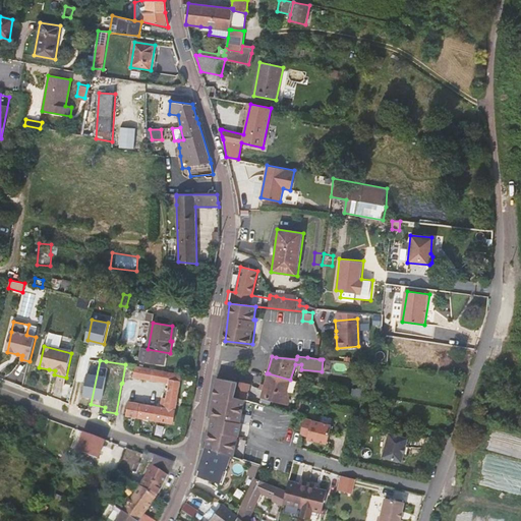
[(170,382),(168,397),(166,409),(162,408),(157,407),(129,403),(127,415),(170,422),(173,422),(181,374),(177,373),(135,366),(134,371),(133,375),(170,382)]
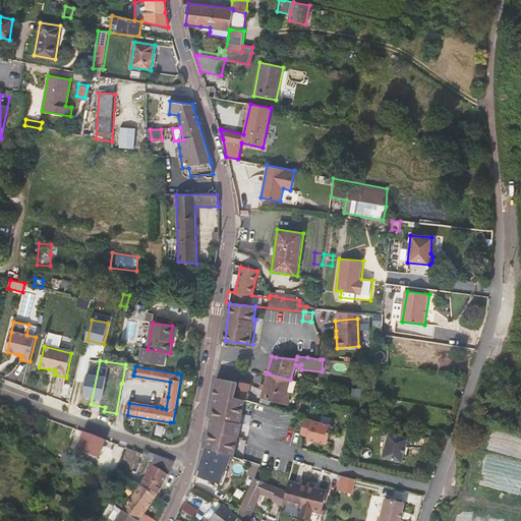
[(262,399),(273,402),(284,405),(288,406),(290,399),(288,392),(291,380),(290,380),(269,373),(262,399)]
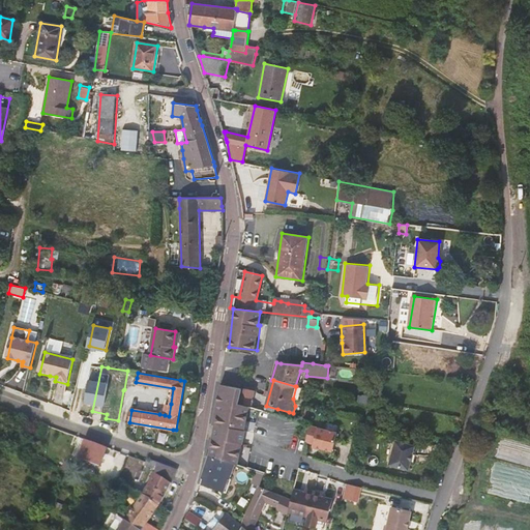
[(223,384),(215,423),(247,434),(255,408),(251,407),(239,404),(242,389),(223,384)]
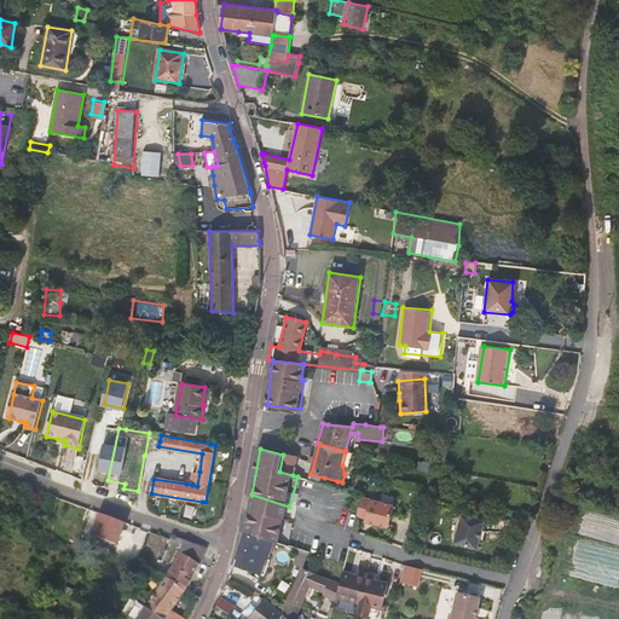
[(279,472),(293,475),(298,458),(283,455),(279,472)]
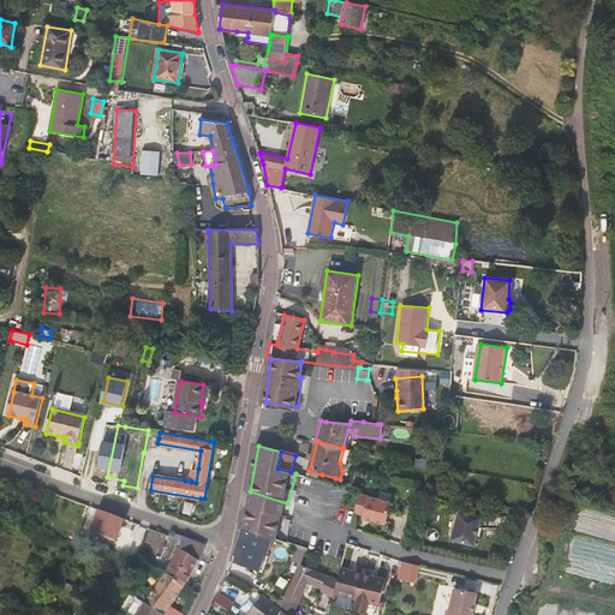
[(250,505),(282,517),(285,518),(288,503),(287,503),(250,491),(248,503),(248,505),(250,505)]
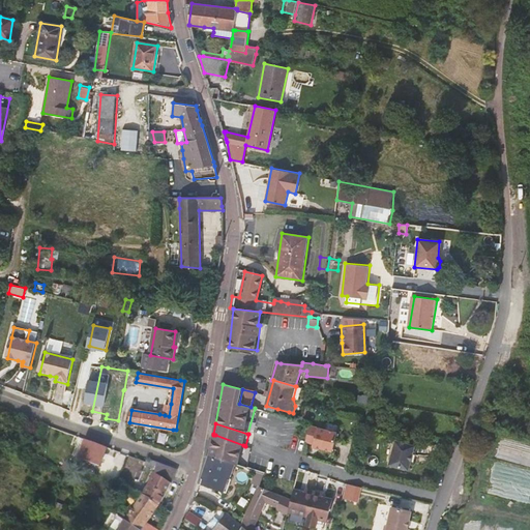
[(313,442),(312,445),(320,447),(332,450),(336,433),(308,425),(305,441),(313,442)]
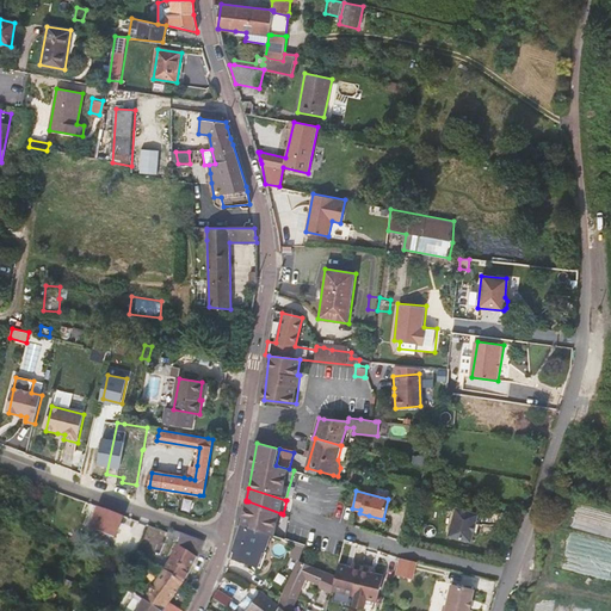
[(273,537),(281,513),(248,501),(240,526),(260,534),(273,537)]
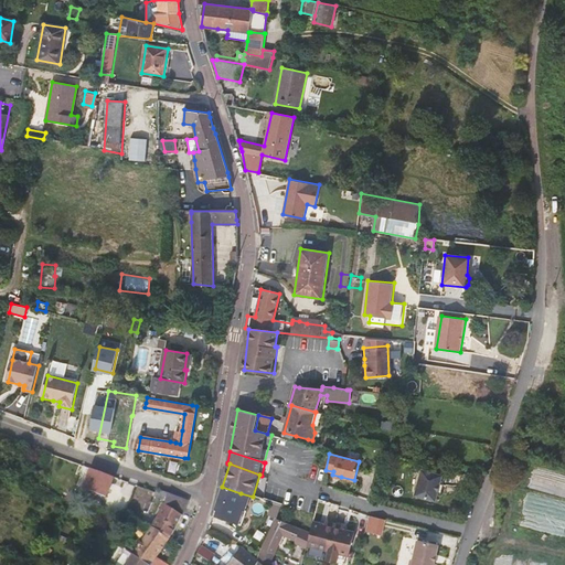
[(441,475),(422,470),(415,496),(436,500),(441,475)]
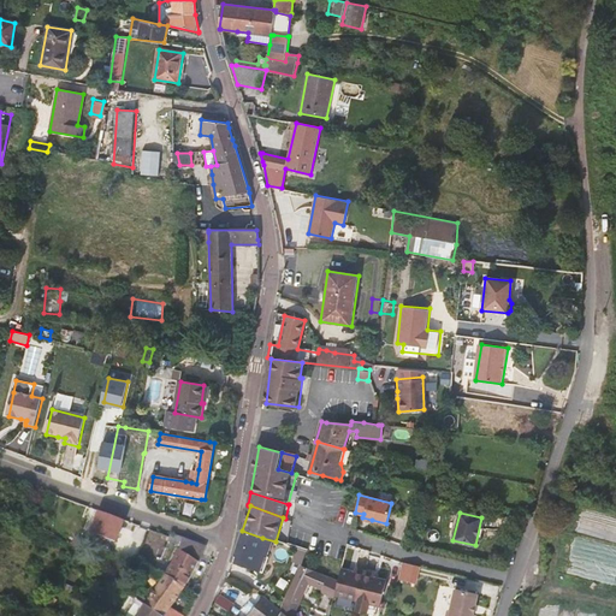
[(126,525),(118,521),(114,527),(124,532),(126,525)]
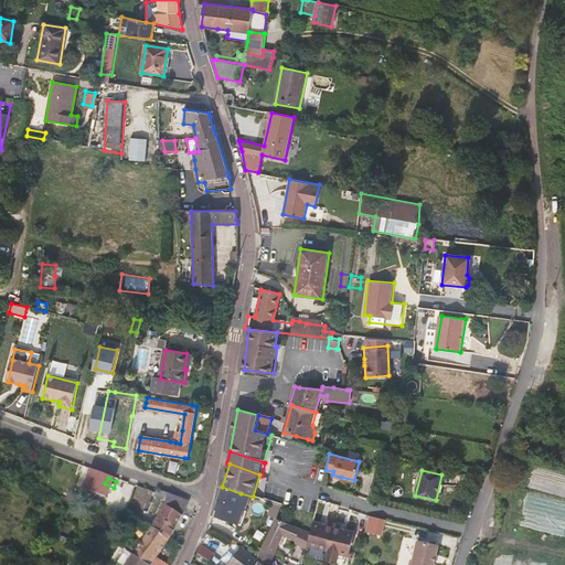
[(236,505),(241,493),(222,487),(215,509),(217,510),(216,515),(236,522),(242,508),(236,505)]
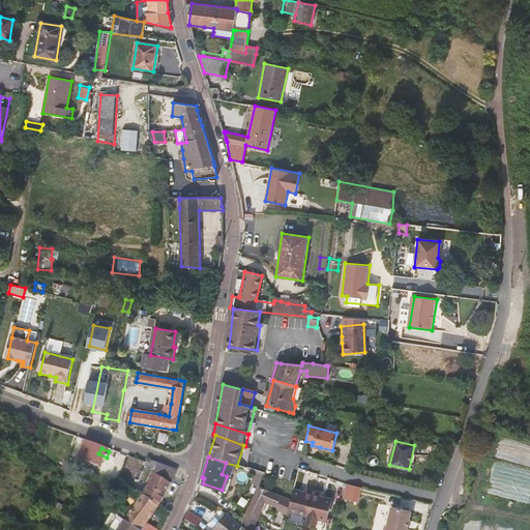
[(166,493),(176,469),(172,468),(146,459),(145,463),(144,466),(154,470),(150,479),(143,494),(159,504),(166,493)]
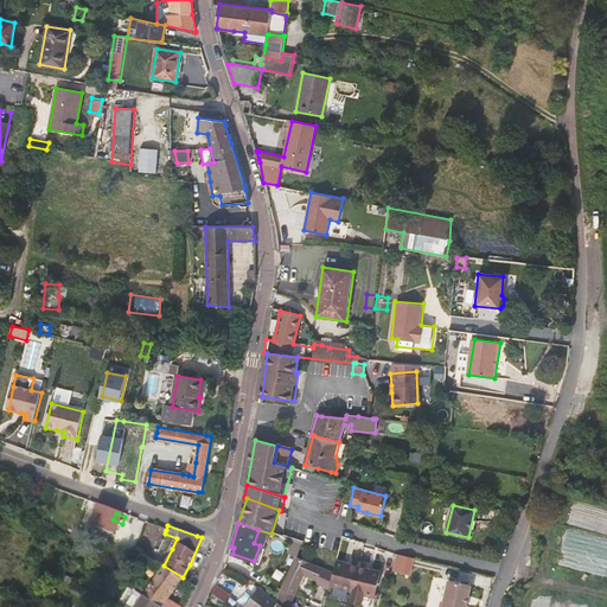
[(564,529),(562,544),(583,549),(587,534),(564,529)]
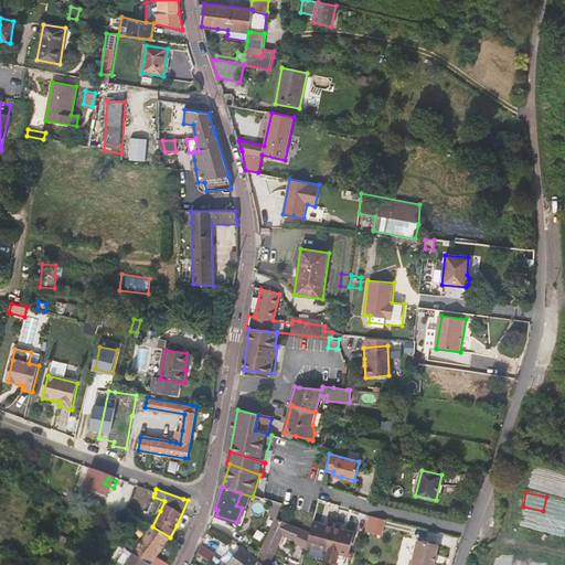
[(384,519),(366,515),(363,531),(380,535),(384,519)]
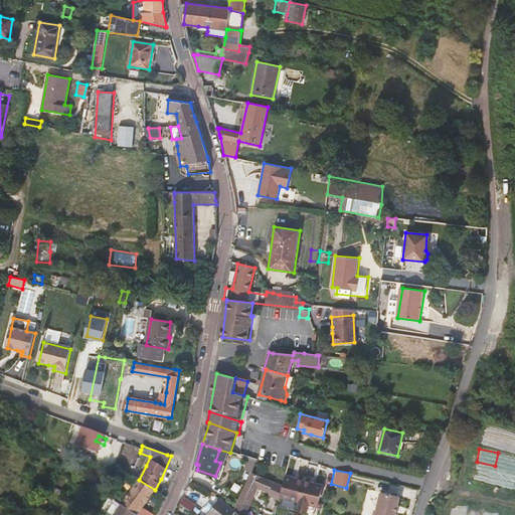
[(234,509),(230,514),(245,514),(260,487),(272,491),(275,482),(263,478),(251,473),(239,498),(234,509)]
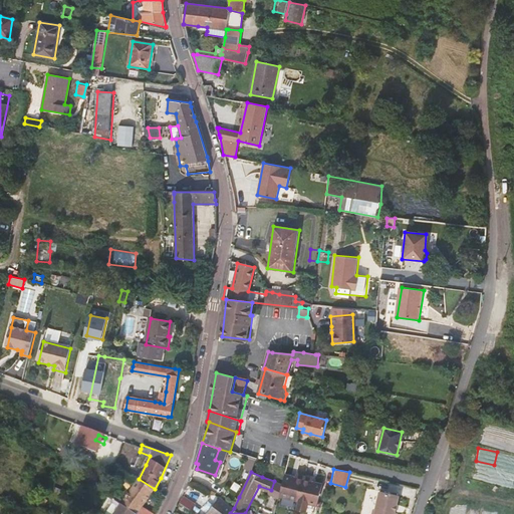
[(293,477),(284,474),(282,484),(280,491),(279,496),(297,501),(304,476),(294,473),(293,477)]
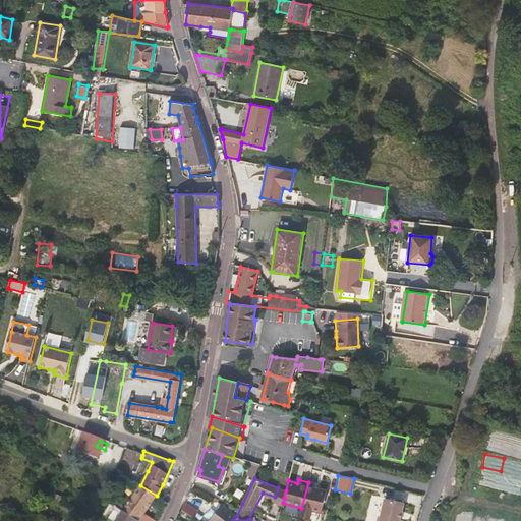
[(316,484),(308,482),(301,508),(299,517),(311,520),(313,511),(321,513),(327,490),(315,487),(316,484)]
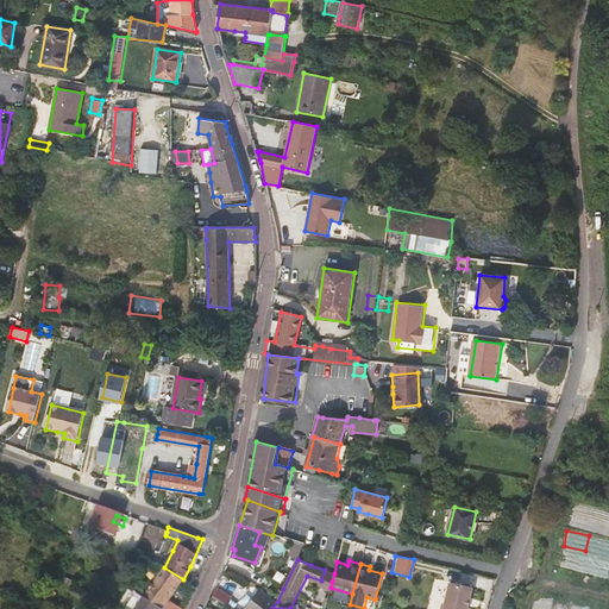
[(161,608),(162,608),(168,602),(183,579),(164,567),(144,596),(161,608)]
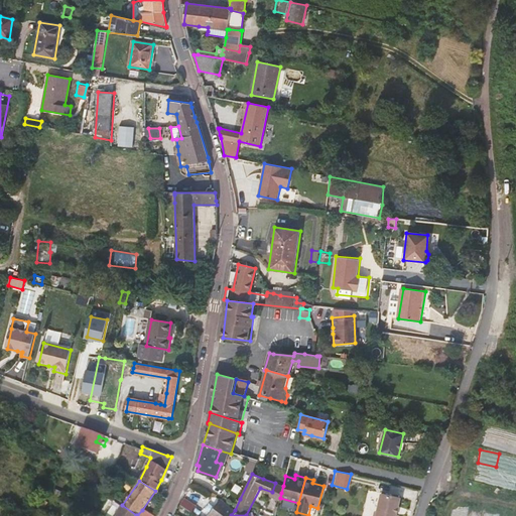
[(395,515),(399,498),(380,494),(375,515),(395,515)]
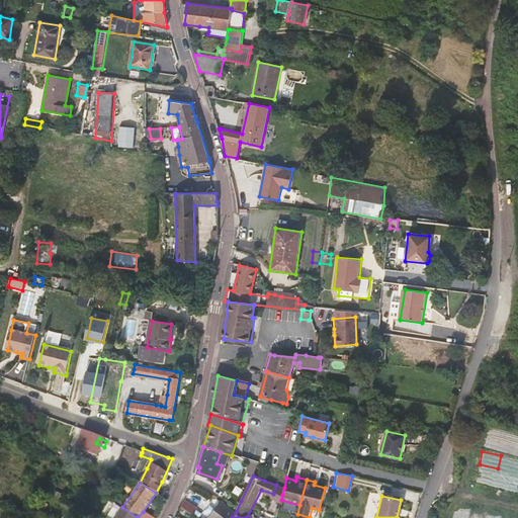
[(105,511),(111,503),(103,499),(98,506),(105,511)]
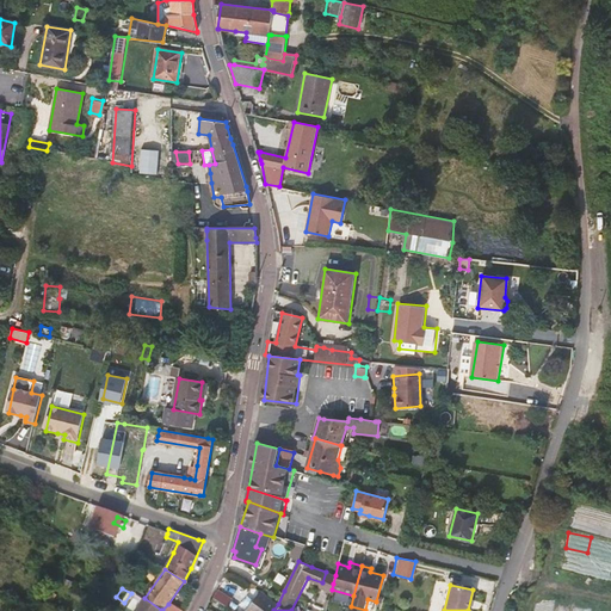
[(238,603),(232,599),(218,588),(214,599),(227,608),(232,610),(239,610),(241,608),(242,606),(238,603)]
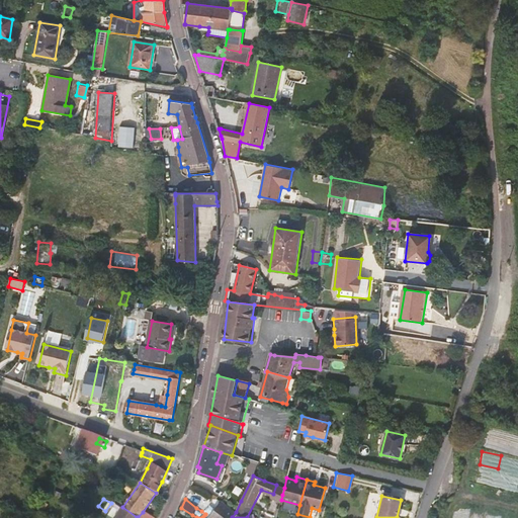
[(49,505),(40,500),(37,505),(45,510),(49,505)]
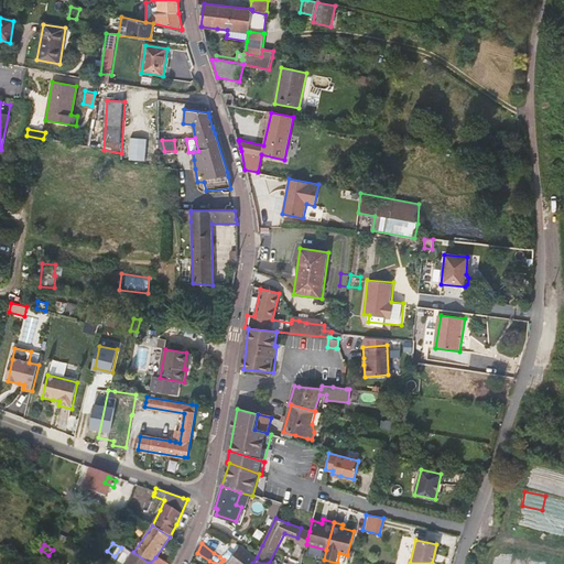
[(227,546),(219,556),(224,560),(223,561),(227,563),(235,555),(236,553),(227,546)]
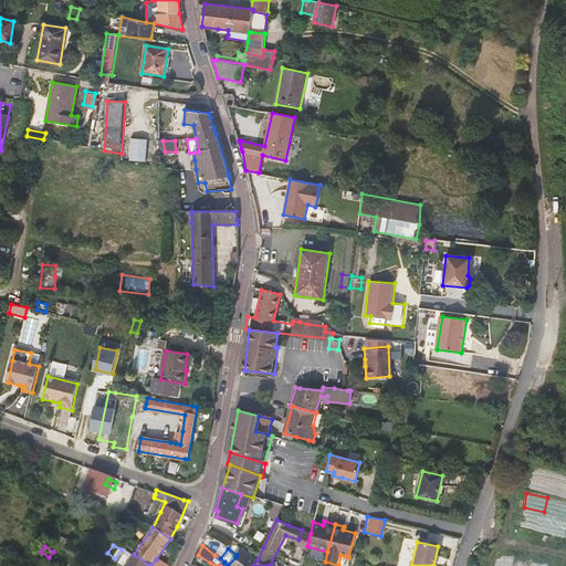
[(253,565),(258,559),(249,552),(243,549),(241,554),(239,553),(237,555),(236,557),(228,565),(253,565)]
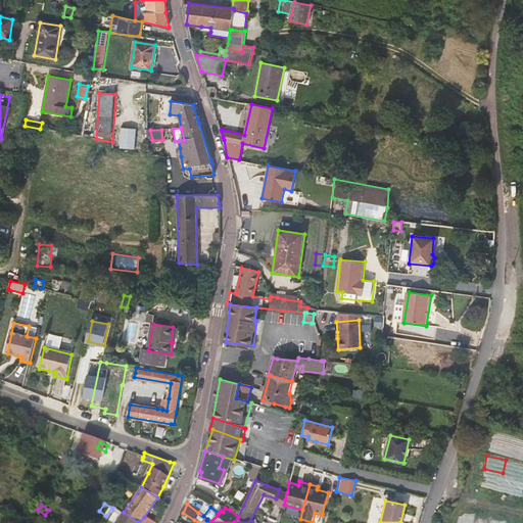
[(107,522),(138,522),(124,512),(116,509),(107,522)]
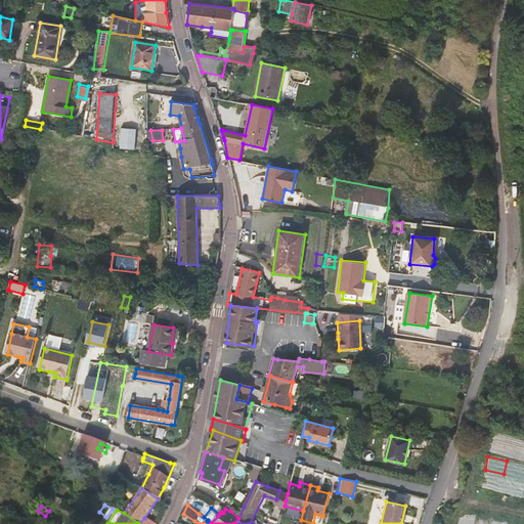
[(320,523),(322,516),(315,514),(313,523),(318,523),(320,523)]
